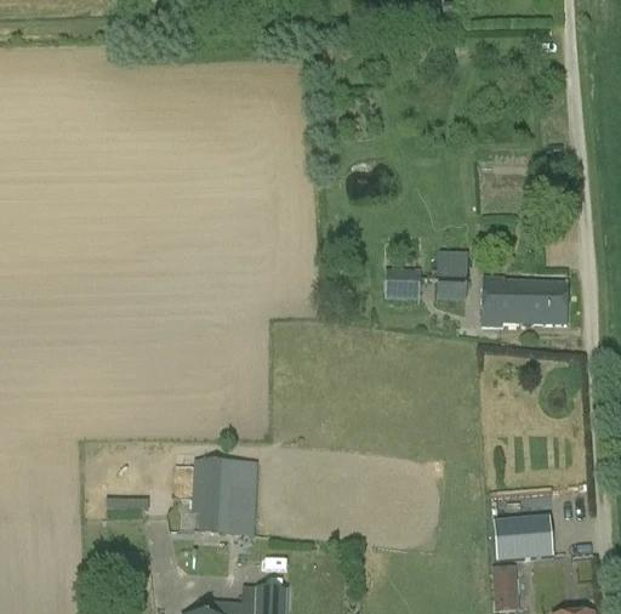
[(414,11),(434,11),(434,0),(414,0),(414,11)]
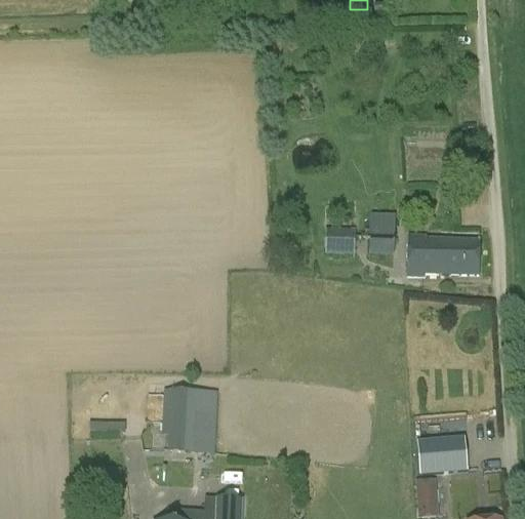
[(369,250),(394,251),(395,212),(371,211),(369,250)]
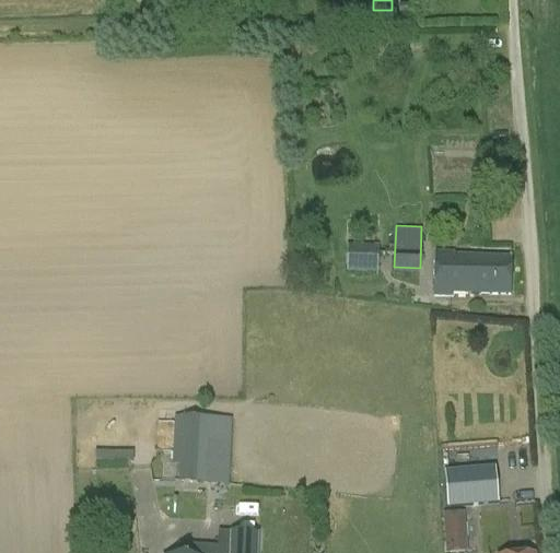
[(347,268),(378,269),(378,240),(348,239),(347,268)]
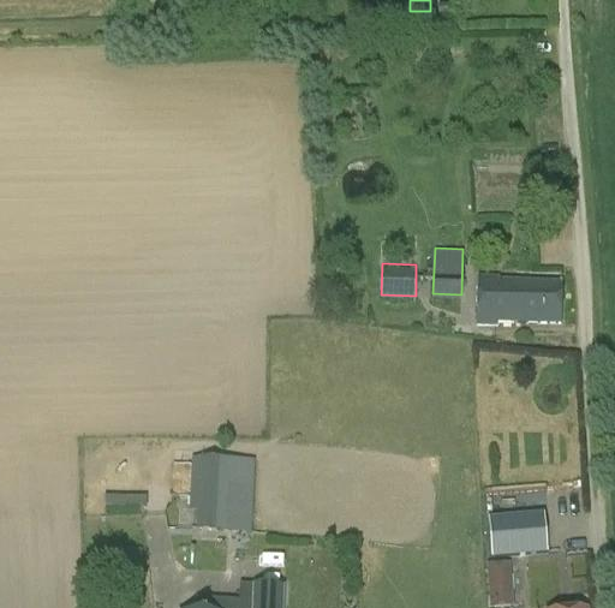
[(476,322),(496,322),(496,319),(560,320),(560,279),(497,278),(497,273),(477,273),(476,322)]
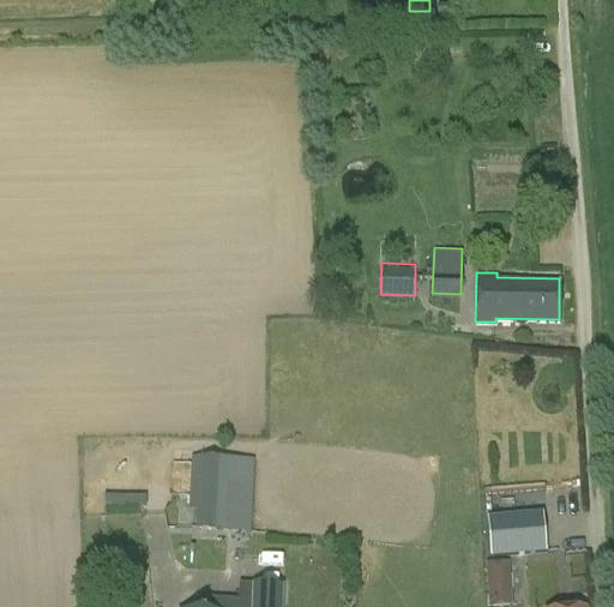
[(198,470),(196,524),(221,527),(223,472),(198,470)]
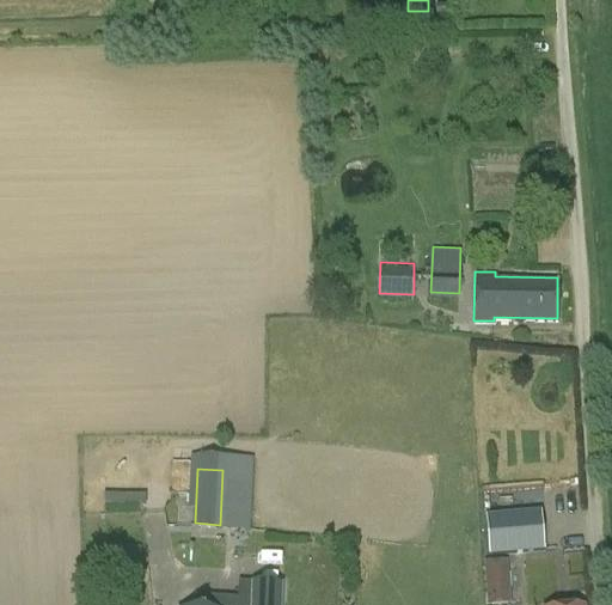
[(104,501),(141,502),(141,490),(104,490),(104,501)]
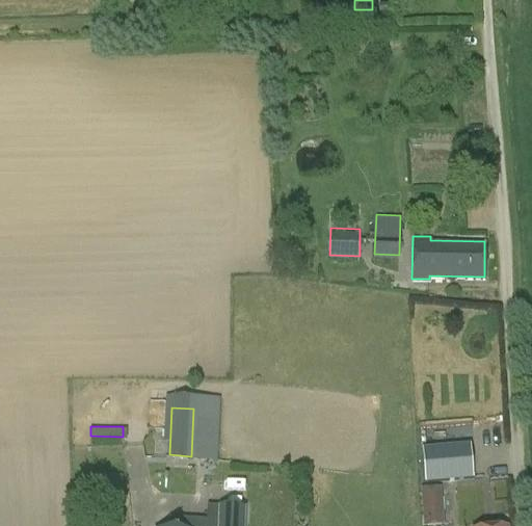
[(470,442),(421,445),(423,479),(472,476),(470,442)]
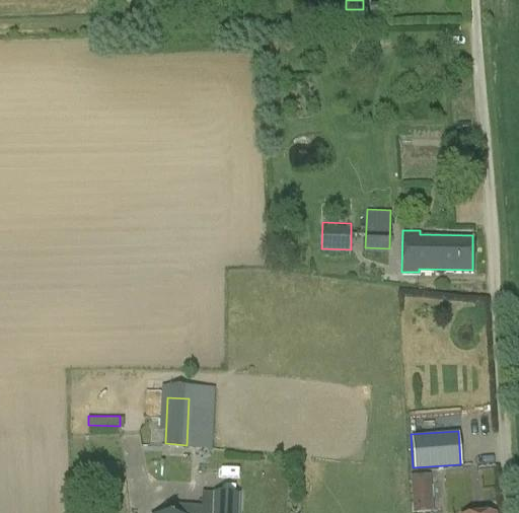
[(413,475),(414,498),(433,497),(432,474),(413,475)]
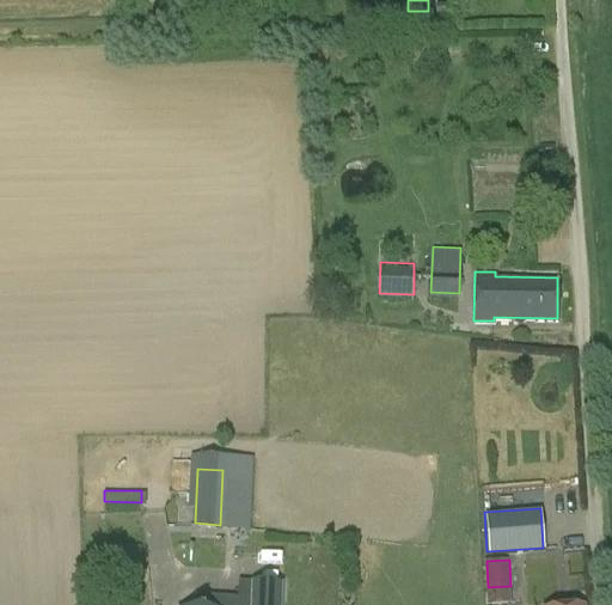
[(281,604),(283,579),(251,578),(250,604),(281,604)]
